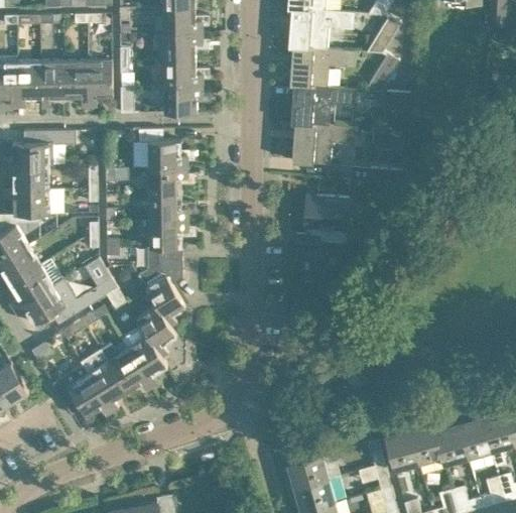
[(328,10),(341,11),(341,0),(288,0),(287,8),(291,9),(291,8),(328,10)]
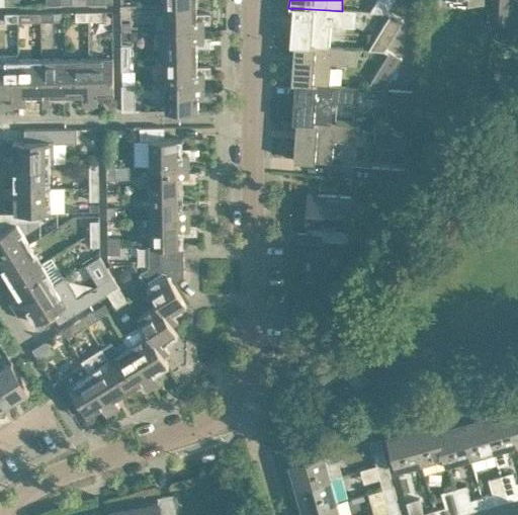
[(378,0),(369,14),(385,15),(395,0),(378,0)]
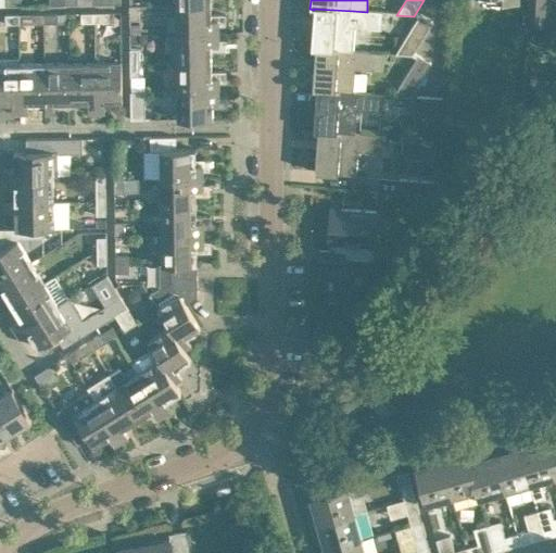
[(527,0),(526,28),(543,28),(544,0),(527,0)]
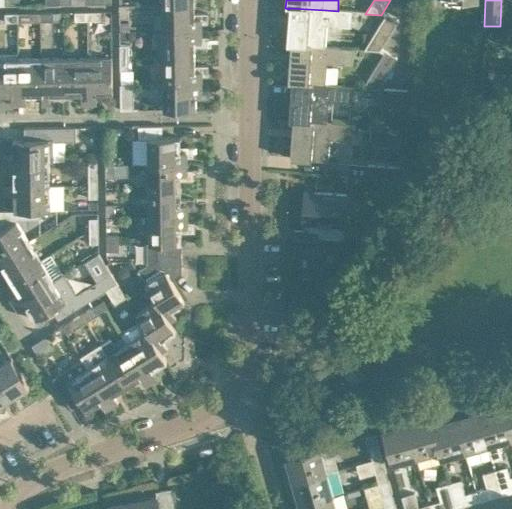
[(127,19),(127,6),(119,6),(119,19),(127,19)]
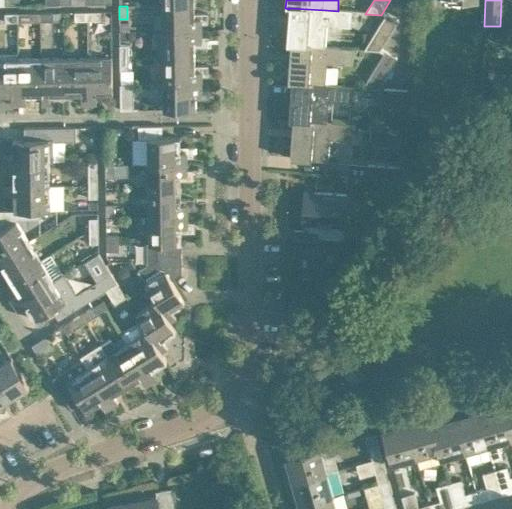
[(194,16),(194,6),(162,7),(162,33),(201,32),(201,26),(207,26),(207,15),(194,16)]
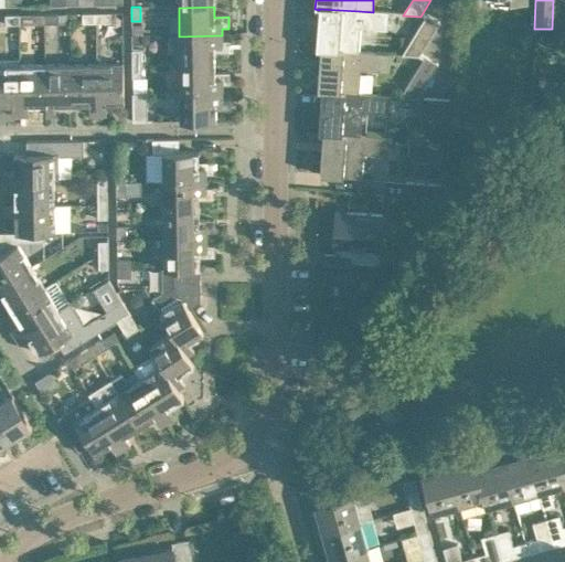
[(388,12),(373,12),(359,11),(319,9),(319,10),(316,51),(320,52),(320,51),(358,53),(359,30),(387,31),(388,12)]
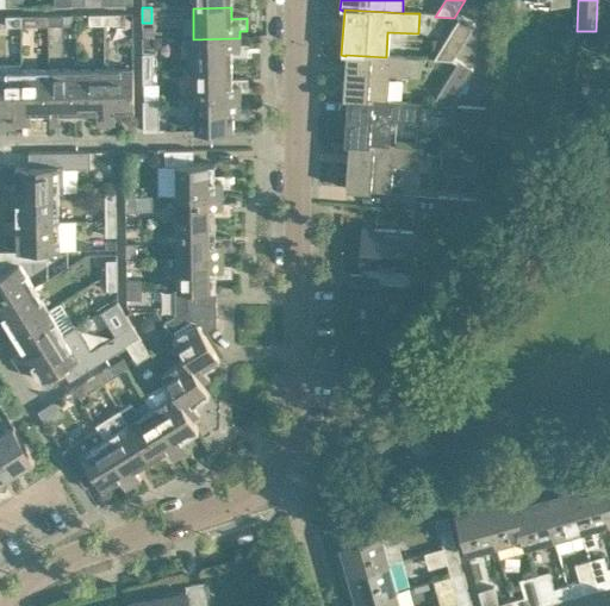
[(118,16),(104,17),(104,26),(118,26),(118,16)]
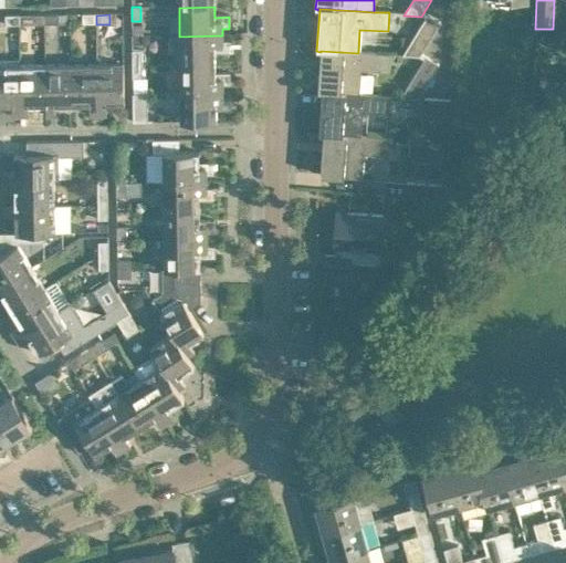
[(4,17),(4,25),(19,25),(19,16),(4,17)]
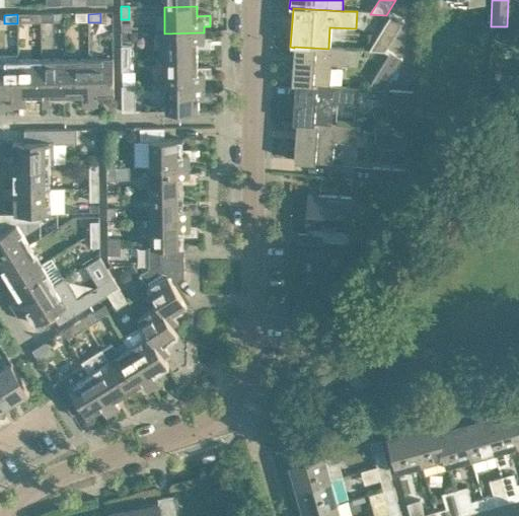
[(41,23),(41,14),(17,14),(17,23),(41,23)]
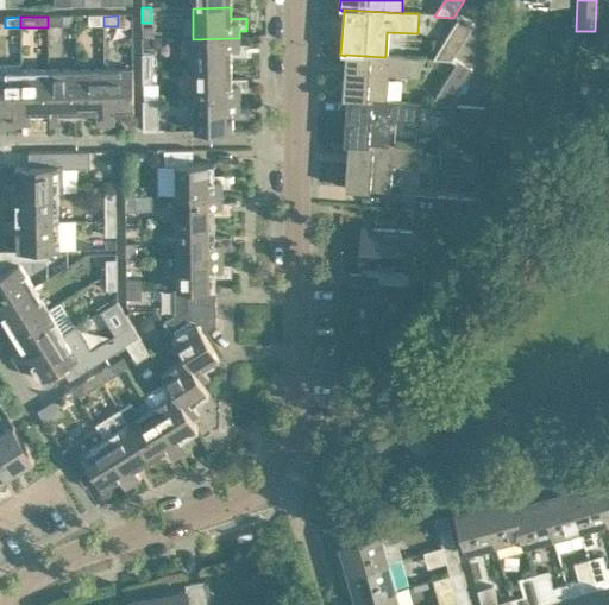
[(73,17),(48,17),(48,27),(74,26),(73,17)]
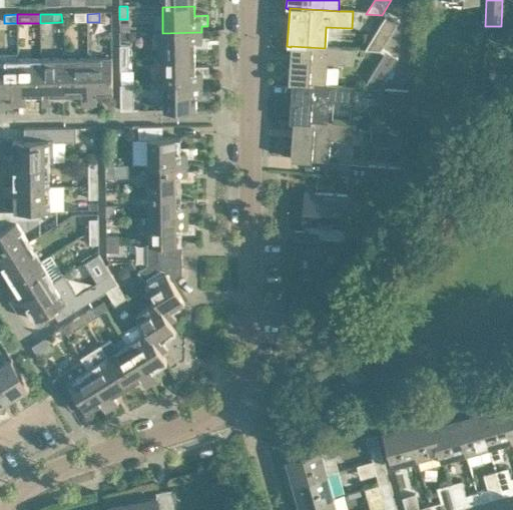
[(74,14),(74,22),(87,22),(87,14),(74,14)]
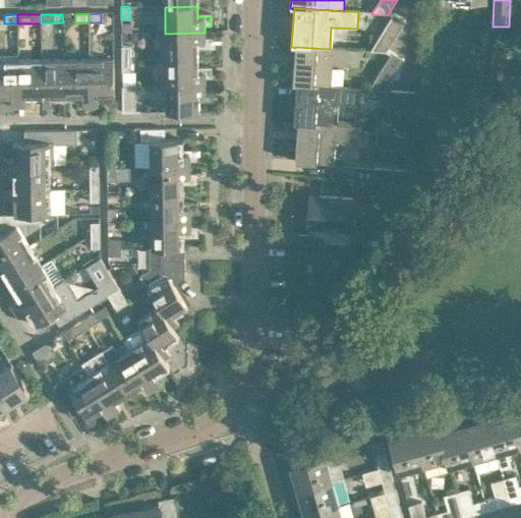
[(370,53),(386,54),(405,22),(394,15),(370,53)]
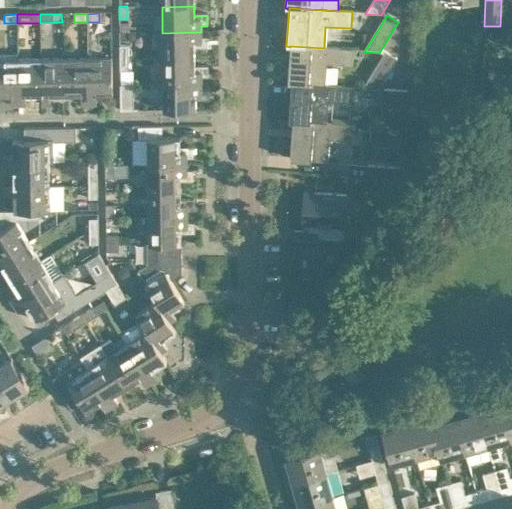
[(201,39),(201,32),(162,33),(163,59),(195,58),(195,49),(208,49),(208,39),(201,39)]
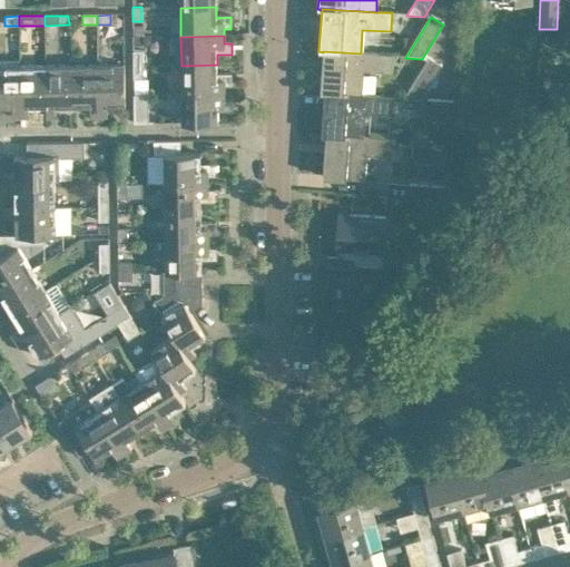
[(133,47),(144,47),(144,37),(133,37),(133,47)]
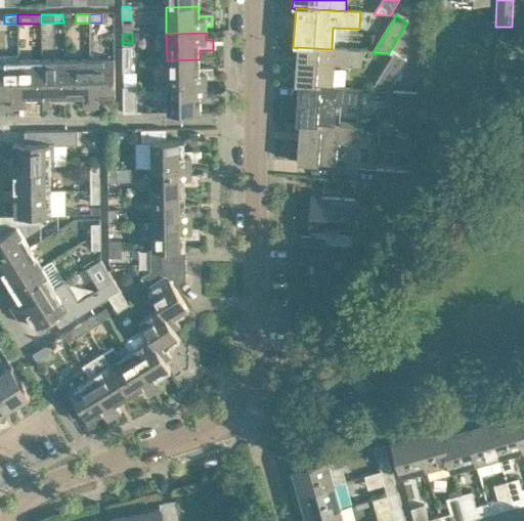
[(334,67),(360,68),(361,50),(332,49),(297,47),(297,48),(295,86),(299,87),(299,86),(333,89),(333,88),(334,67)]
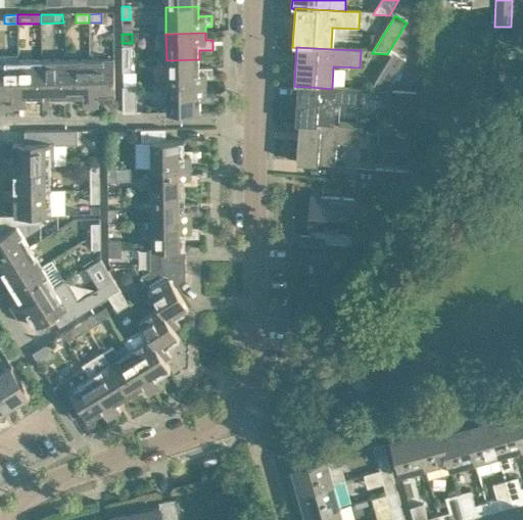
[(131,48),(122,48),(122,61),(132,61),(131,48)]
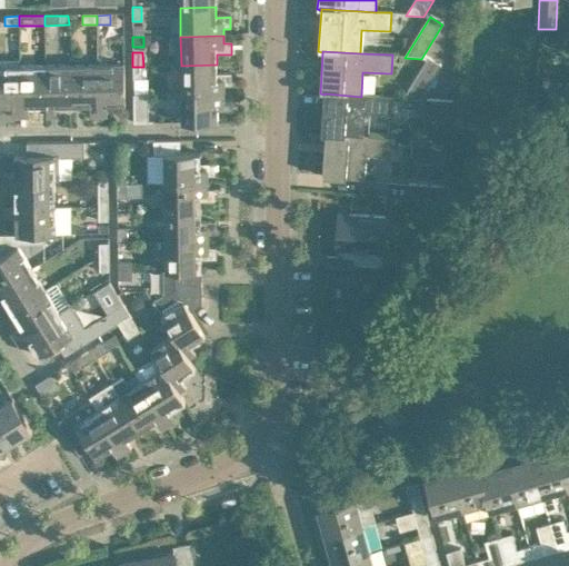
[(402,99),(420,101),(441,67),(428,59),(402,99)]
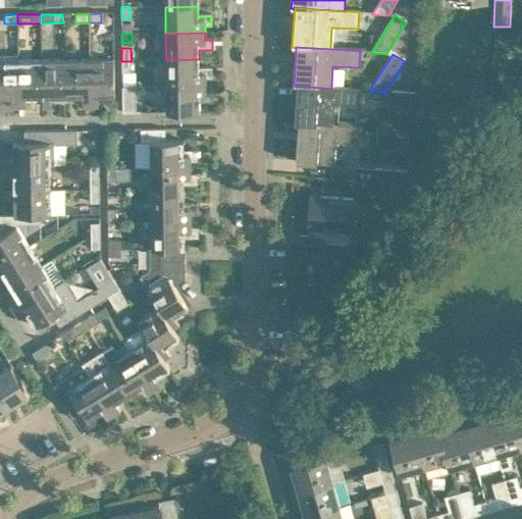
[(199,59),(166,60),(166,87),(206,87),(205,80),(212,80),(212,69),(199,69),(199,59)]
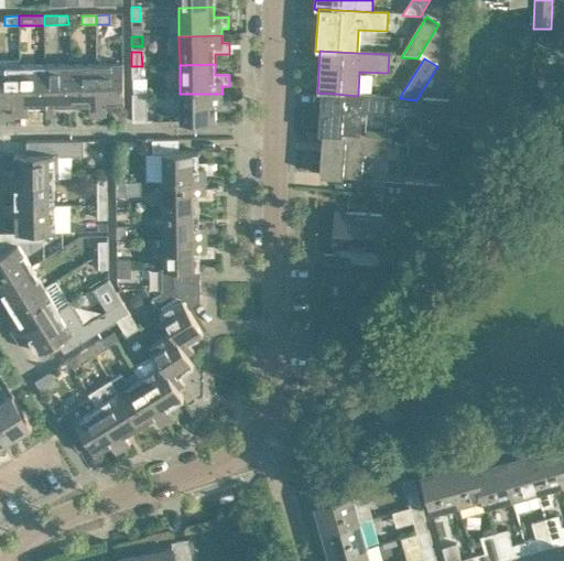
[(55,117),(54,106),(72,106),(72,66),(45,67),(46,106),(45,106),(45,117),(55,117)]
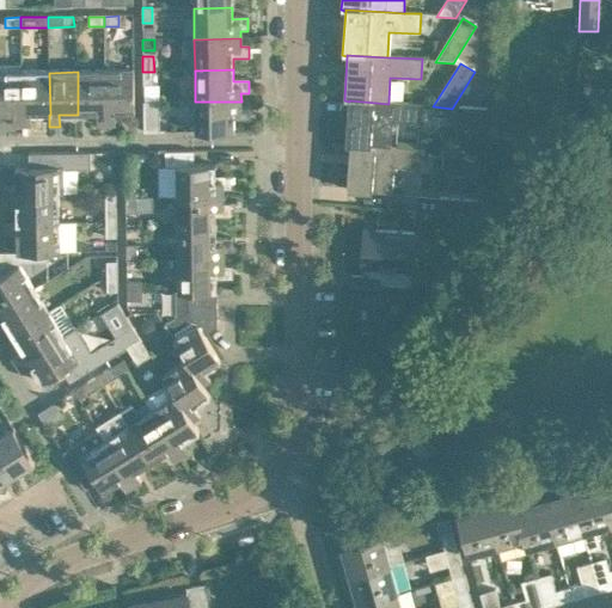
[(97,115),(97,127),(105,127),(105,72),(78,72),(78,115),(97,115)]
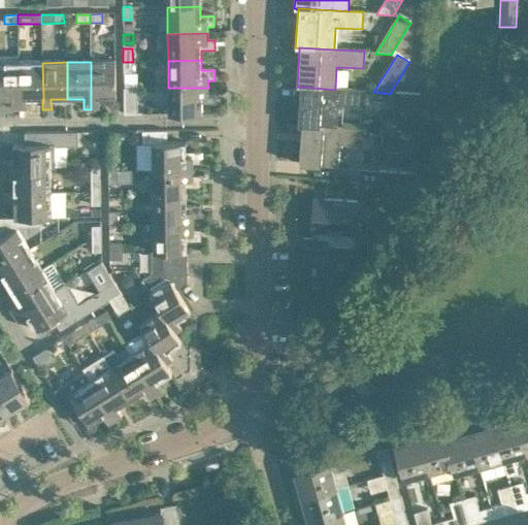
[(116,62),(91,62),(91,109),(99,109),(99,99),(116,98),(116,62)]
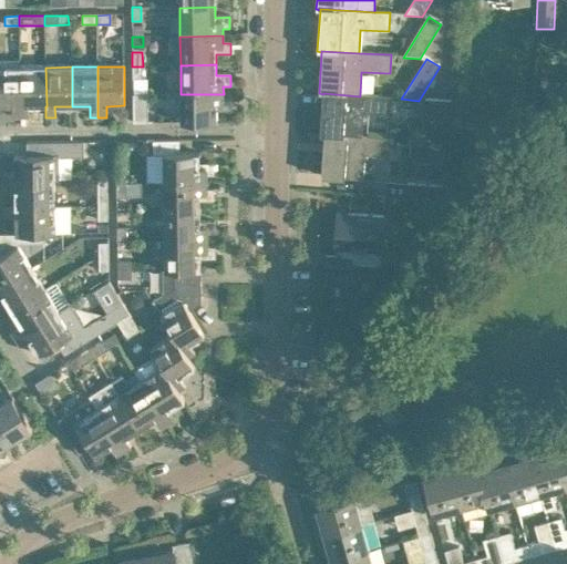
[(143,79),(143,67),(132,67),(133,80),(143,79)]
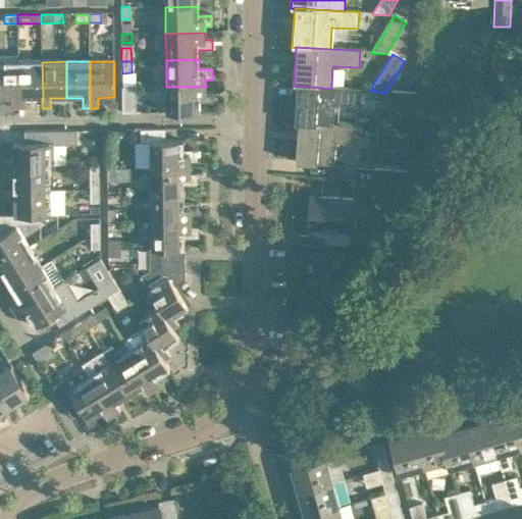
[(0,98),(11,99),(11,109),(18,109),(18,62),(0,62),(0,98)]
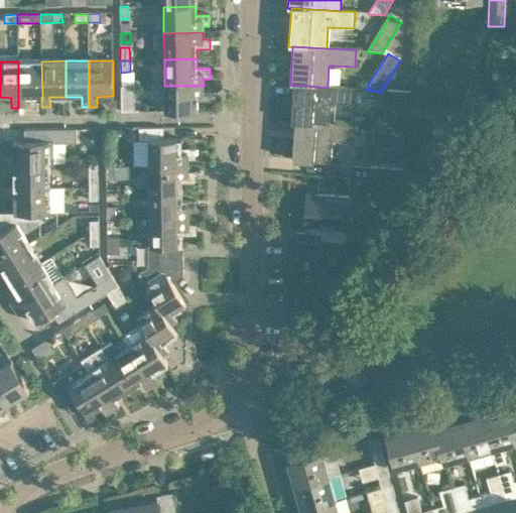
[(26,108),(26,98),(41,97),(42,97),(41,61),(18,61),(18,108),(26,108)]
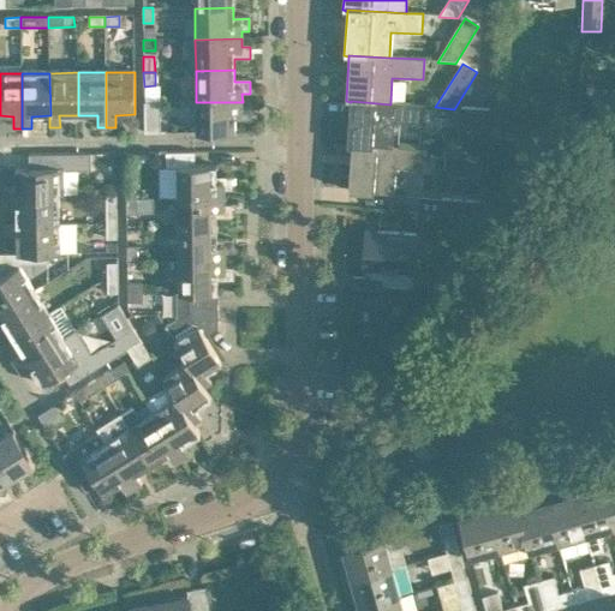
[(392,149),(393,124),(423,125),(424,105),(390,103),(390,105),(351,101),(351,102),(347,147),(352,148),(352,147),(396,150),(396,149),(392,149)]
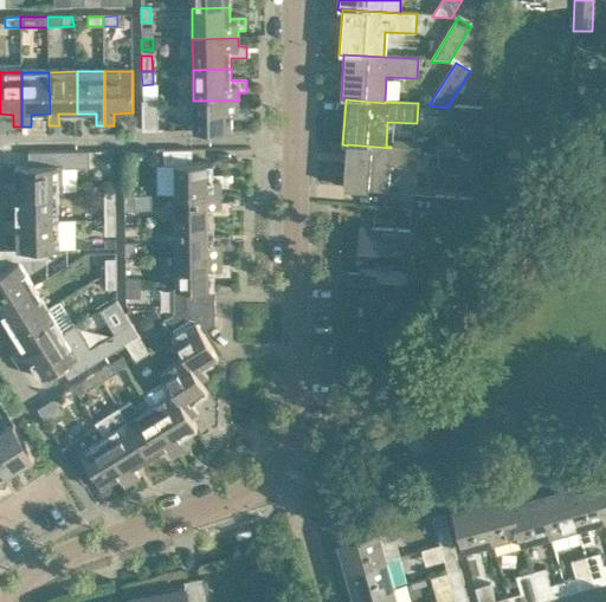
[(239,108),(239,101),(193,101),(194,133),(231,131),(231,120),(247,120),(246,108),(239,108)]
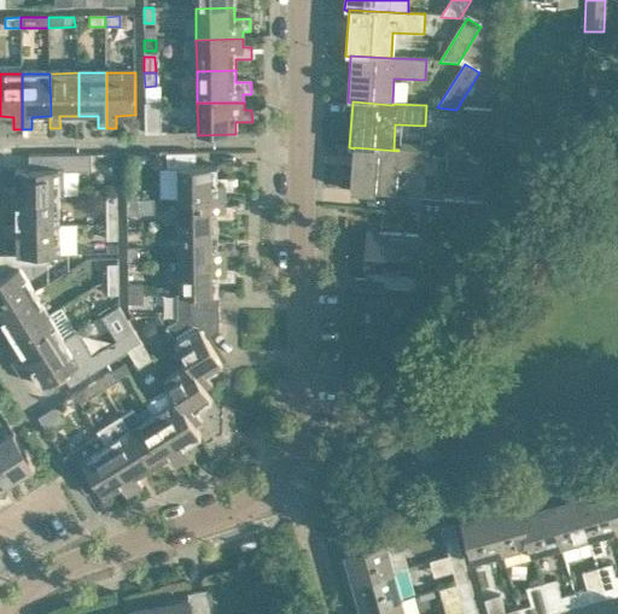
[(145,104),(145,120),(145,135),(161,135),(161,104),(145,104)]
